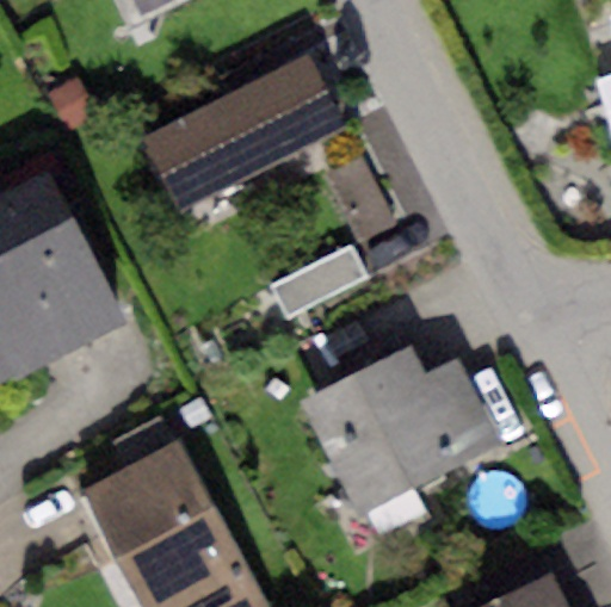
[(116,0),(128,24),(174,0),(116,0)]
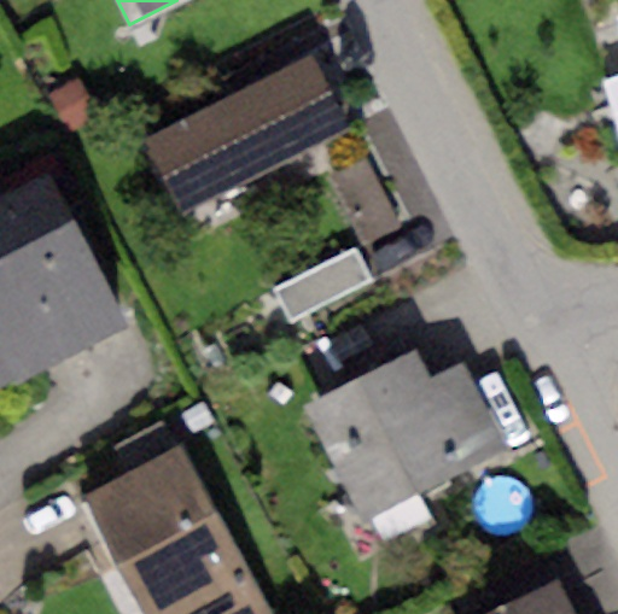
[(310,56),(144,138),(180,210),(347,128),(310,56)]
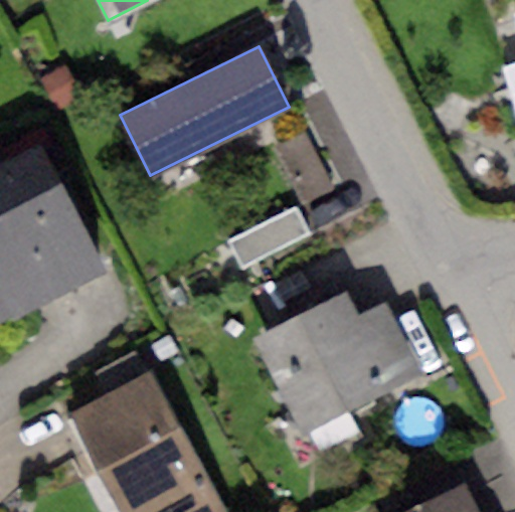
[(65,64),(40,77),(59,112),(84,98),(65,64)]
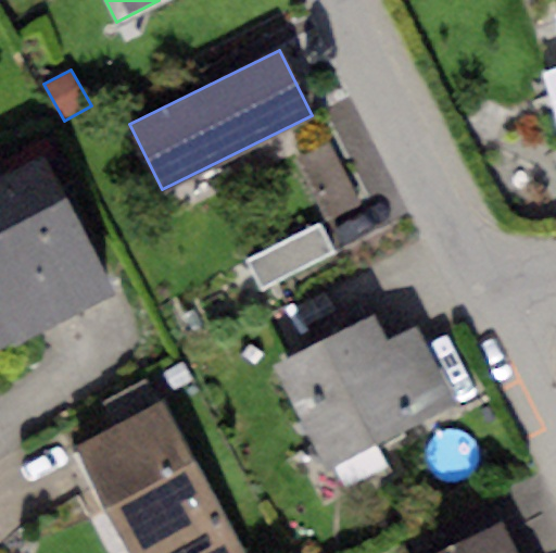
[(555,75),(542,79),(555,124),(555,75)]
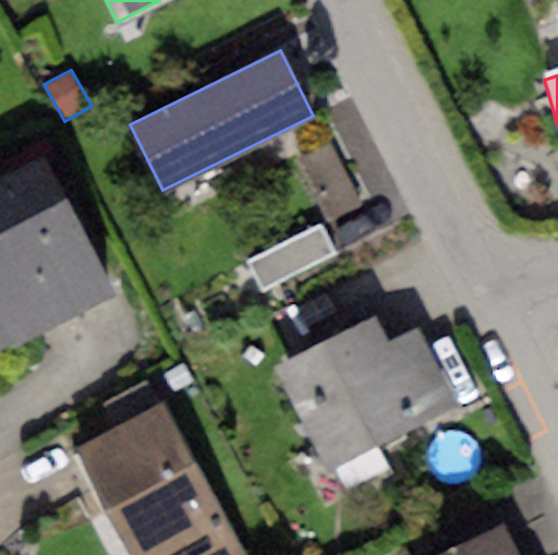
[(329,140),(295,158),(326,216),(361,198),(329,140)]
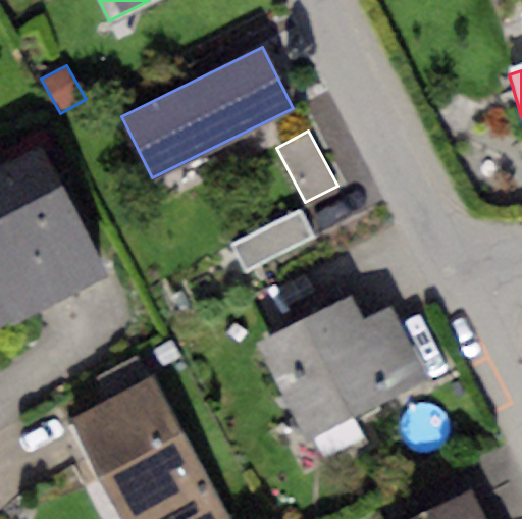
[(40,143),(0,163),(0,327),(2,331),(110,273),(40,143)]
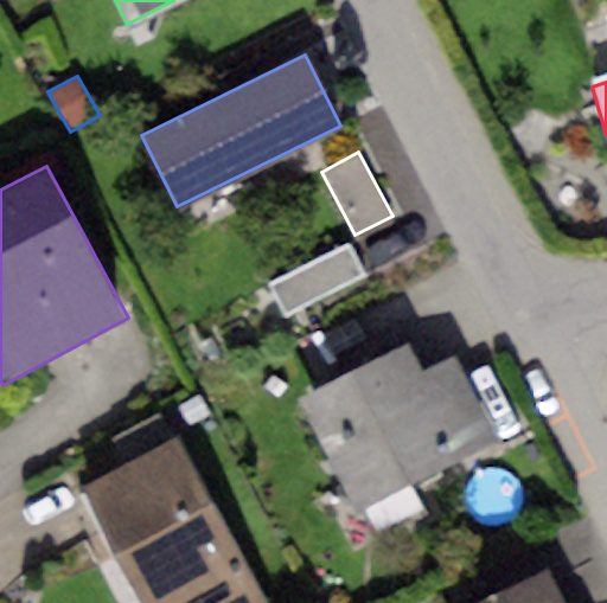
[(349,242),(269,282),(287,315),(365,275),(349,242)]
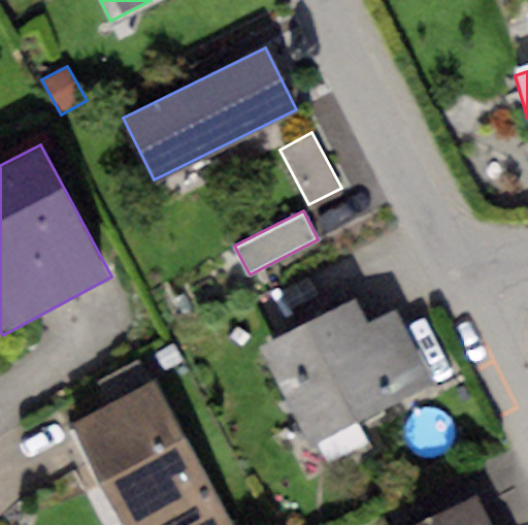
[(354,298),(259,346),(309,447),(434,384),(395,306),(366,321),(354,298)]
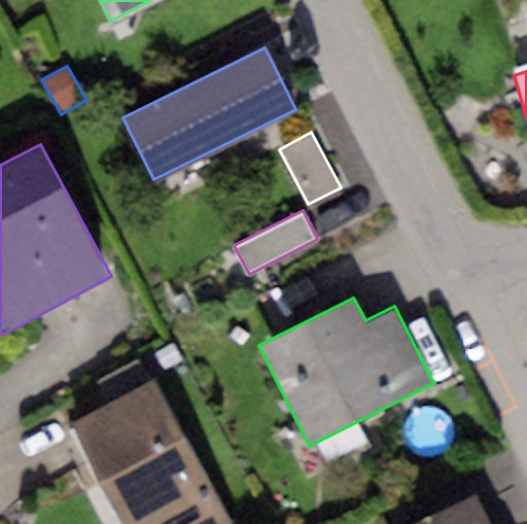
[(236,523),(154,378),(72,423),(128,523),(236,523)]
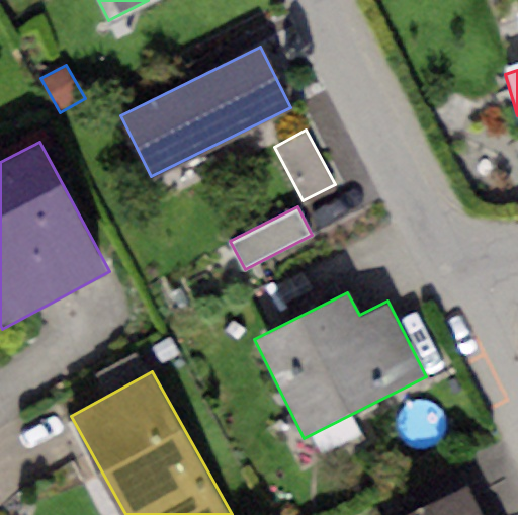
[(481,514),(465,486),(407,514),(481,514)]
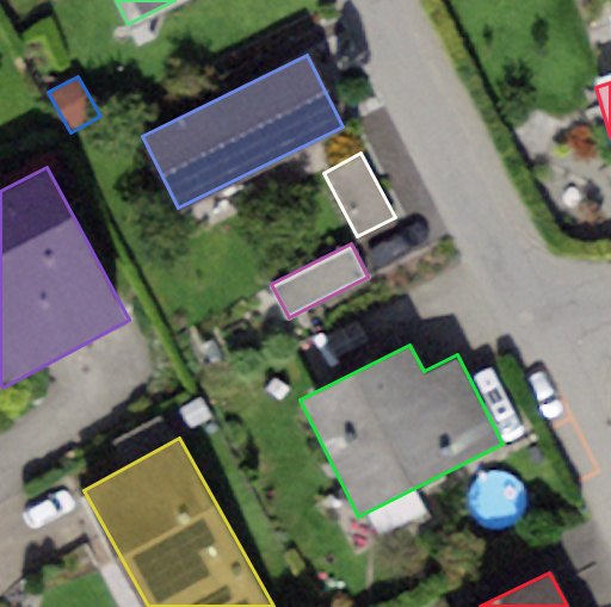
All buildings are outlined.
